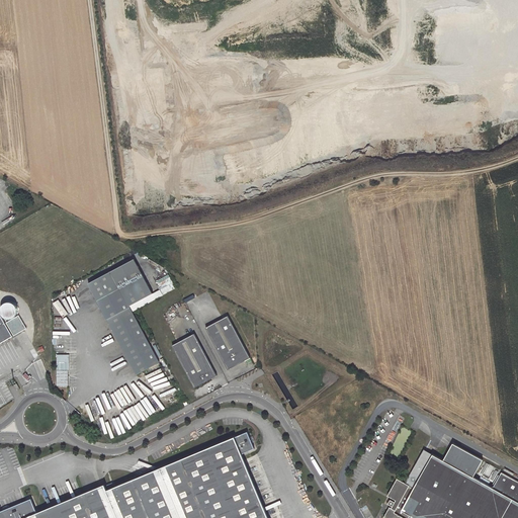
[(132,261),(87,285),(137,375),(160,363),(132,313),(128,307),(151,295),(132,261)]
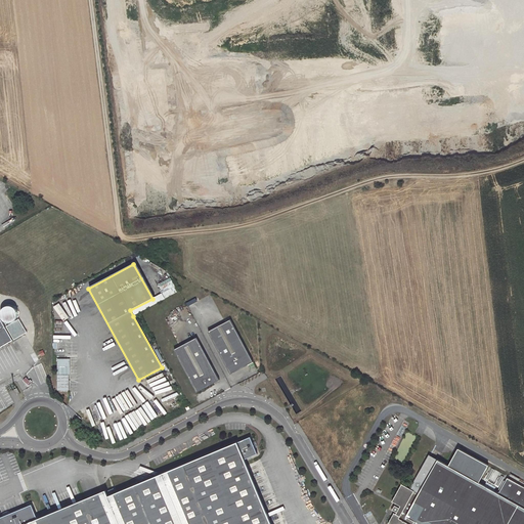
[(153,299),(130,310),(133,316),(139,312),(161,301),(158,296),(153,299)]
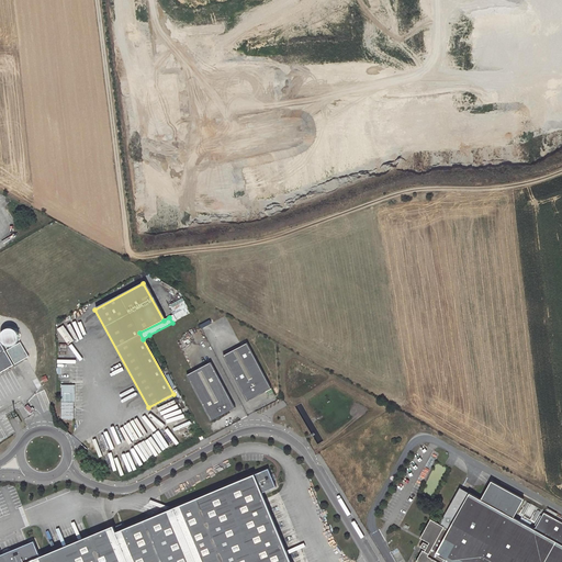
[(0,373),(14,366),(0,341),(0,373)]
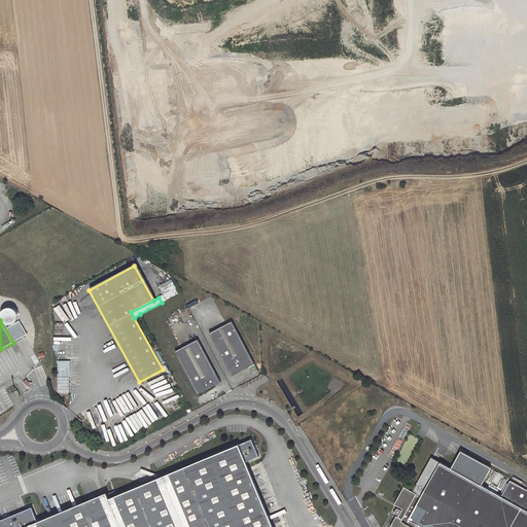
[(231,321),(209,332),(232,375),(254,361),(231,321)]
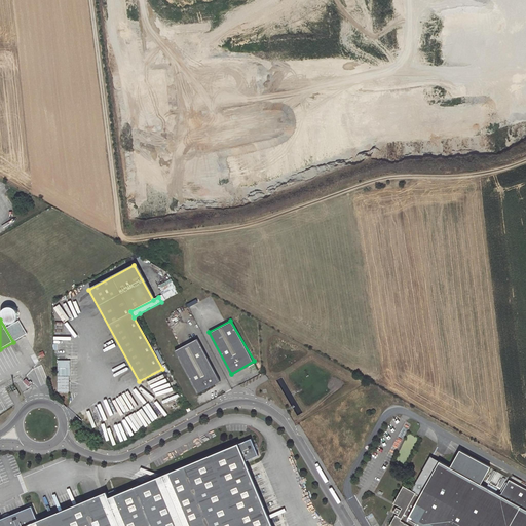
[(196,338),(174,350),(197,392),(220,380),(196,338)]
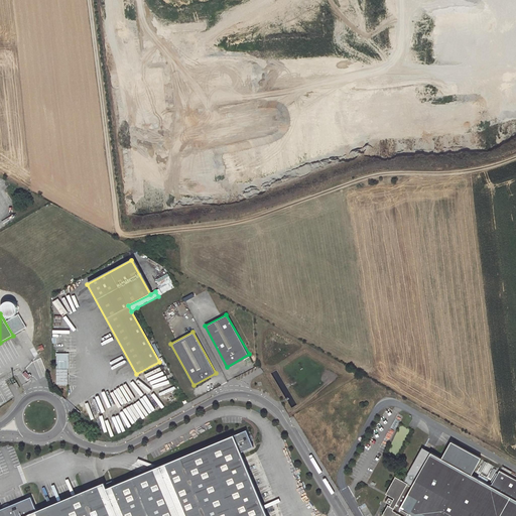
[(68,370),(56,370),(55,385),(68,385),(68,370)]
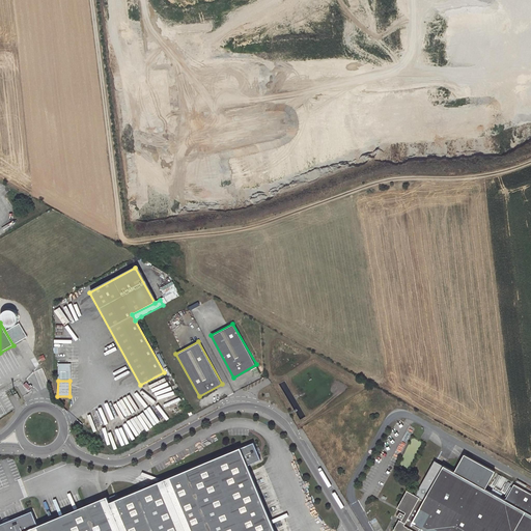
[(0,530),(271,530),(245,468),(257,462),(250,445),(238,450),(162,481),(157,479),(155,484),(149,482),(148,487),(143,484),(141,490),(115,501),(113,496),(106,499),(106,498),(36,526),(31,511),(0,524),(0,530)]
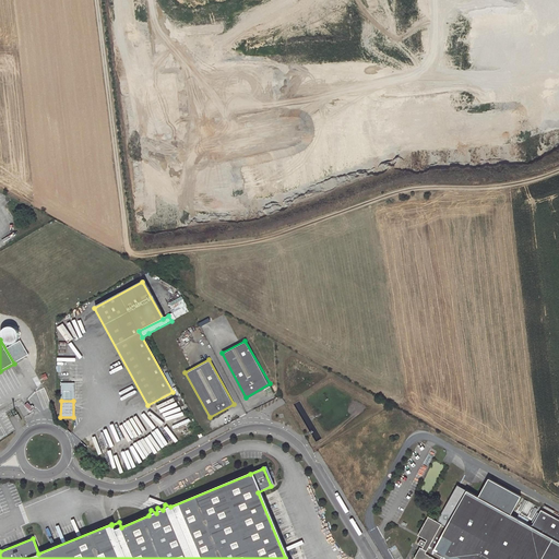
[(489,478),(478,497),(511,514),(521,497),(489,478)]
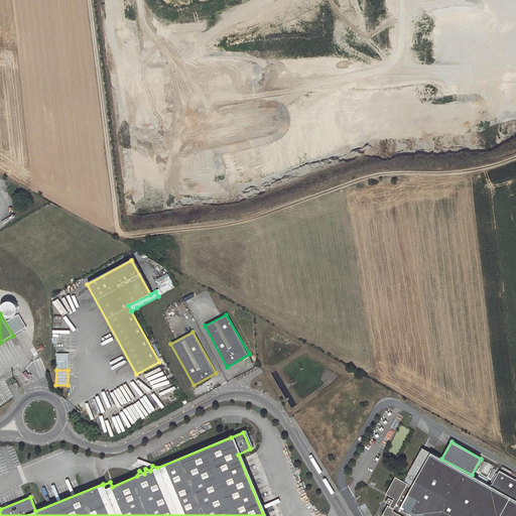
[(422,447),(419,453),(427,458),(430,452),(422,447)]
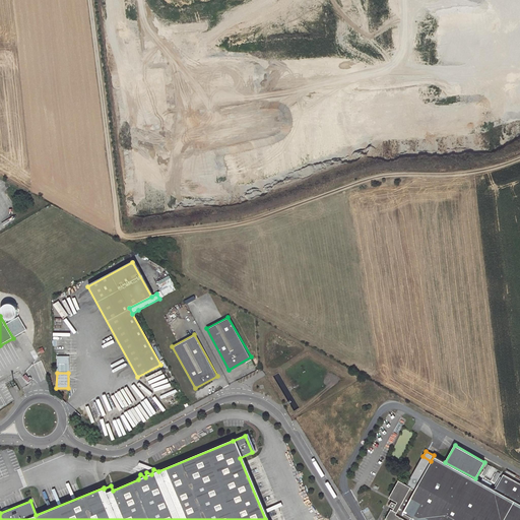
[(431,461),(423,456),(406,483),(399,479),(389,497),(397,501),(396,503),(392,500),(390,505),(393,507),(392,509),(391,508),(385,519),(387,519),(409,519),(410,519),(412,519),(502,519),(513,500),(502,495),(510,479),(502,475),(494,490),(475,478),(445,462),(434,455),(431,461)]
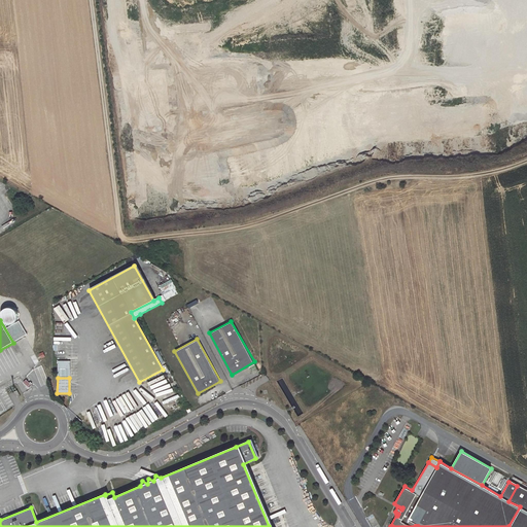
[(526,526),(526,491),(517,486),(508,501),(520,506),(508,526),(526,526)]
